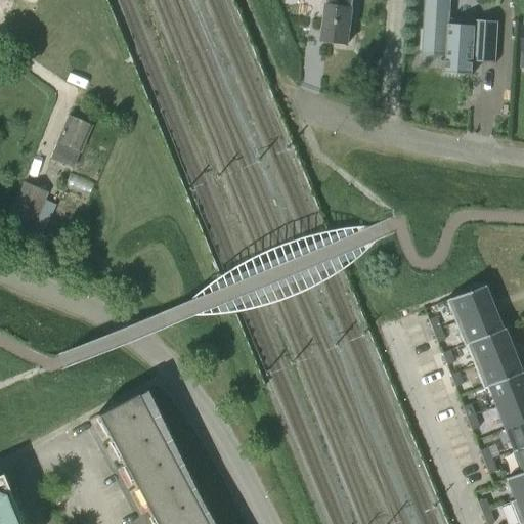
[(326,0),(321,41),(348,44),(353,0),(326,0)]
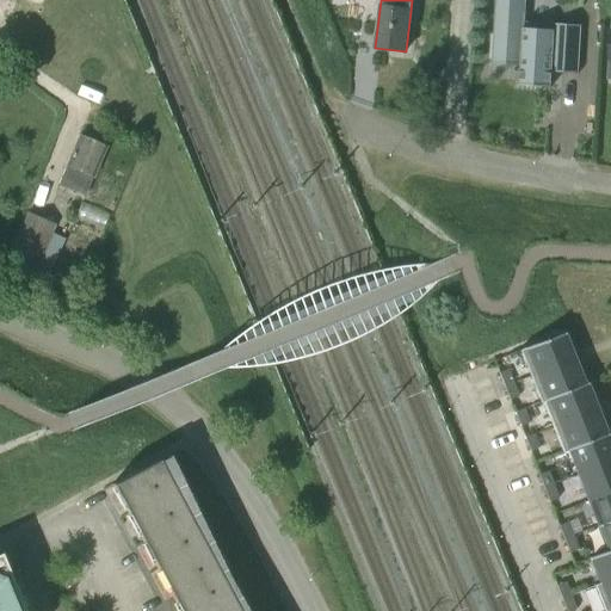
[(550,87),(551,62),(561,63),(561,72),(578,73),(580,25),(553,23),(551,31),(523,29),(524,0),(494,0),(493,25),(491,25),(489,49),(520,50),(518,85),(550,87)]
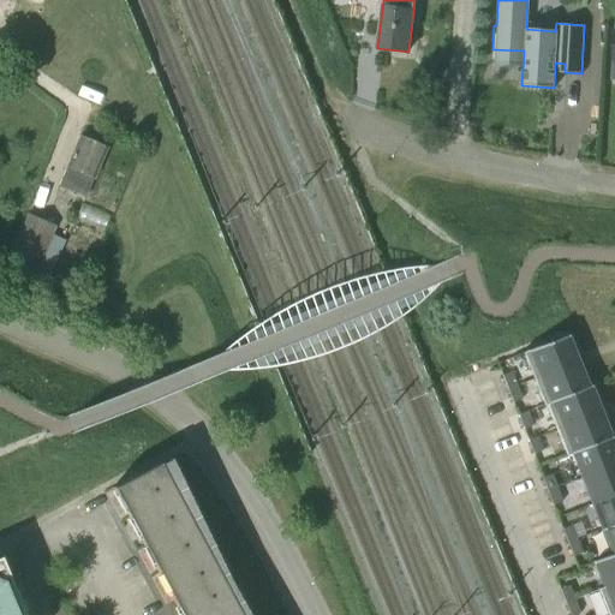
[(357,66),(356,99),(377,99),(377,67),(357,66)]
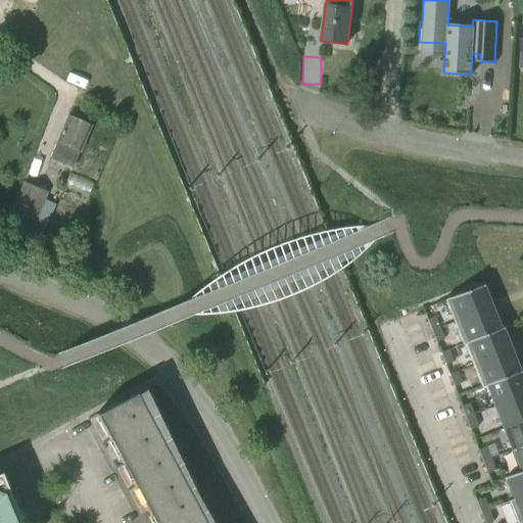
[(73,168),(91,126),(68,116),(51,158),(73,168)]
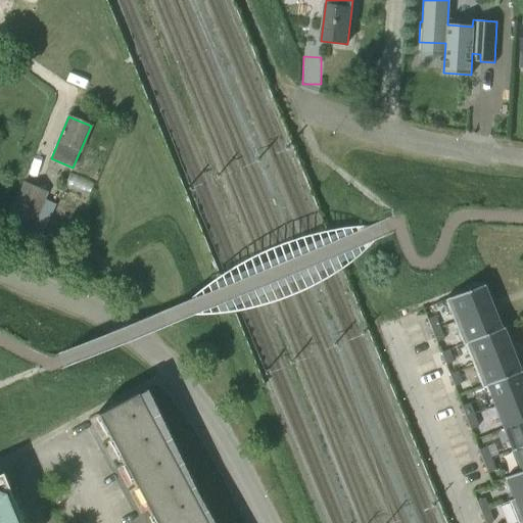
[(28,238),(48,192),(24,182),(3,227),(28,238)]
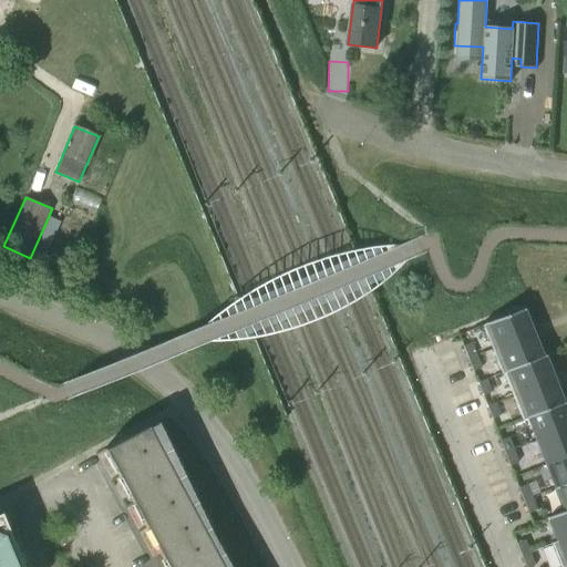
[(523,309),(482,325),(491,350),(533,333),(523,309)]
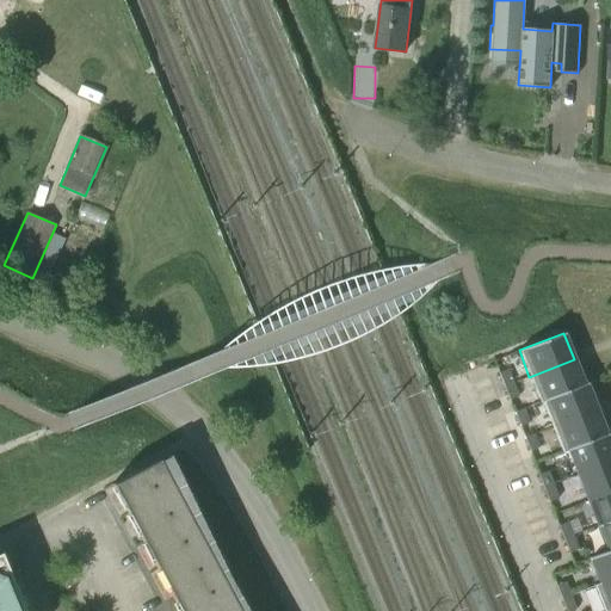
[(539,402),(542,401),(587,384),(586,382),(584,383),(574,359),(529,377),(539,402)]
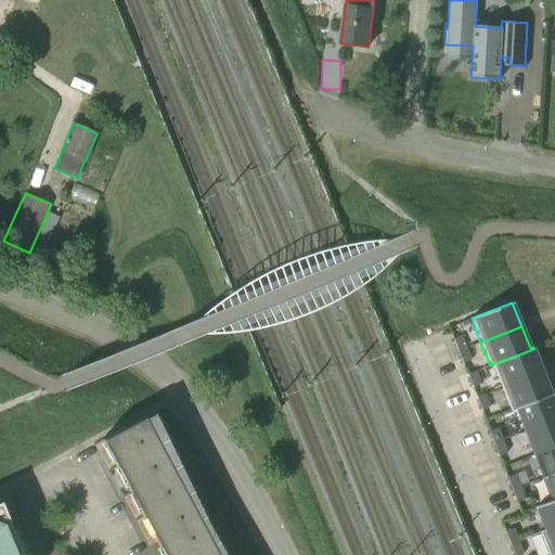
[(457,351),(466,348),(461,336),(453,339),(457,351)]
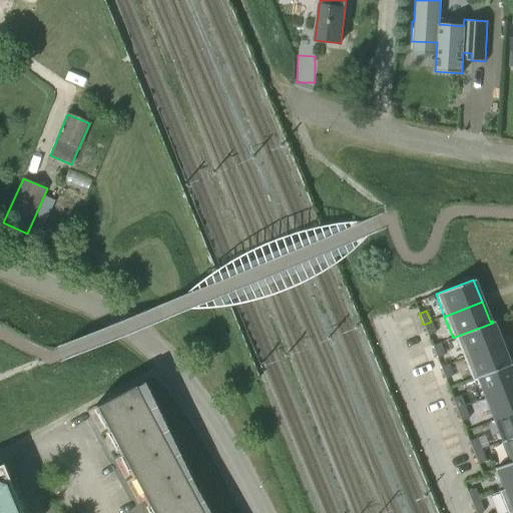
[(431,322),(423,325),(428,336),(436,333),(431,322)]
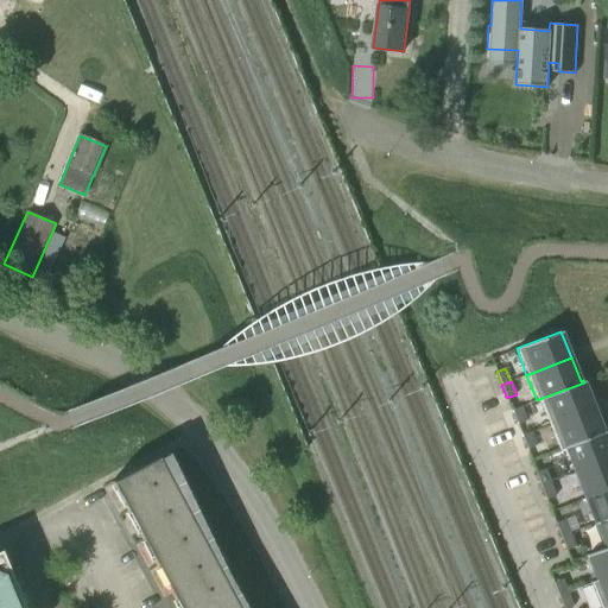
[(539,399),(550,425),(594,407),(584,382),(539,399)]
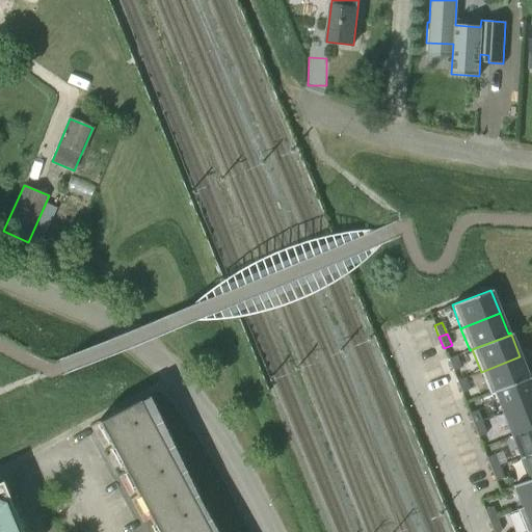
[(453,371),(461,368),(456,356),(448,360),(453,371)]
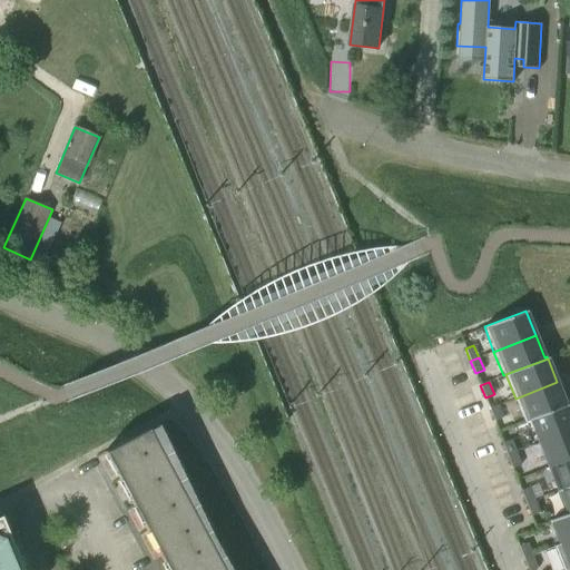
[(524,422),(529,421),(529,420),(566,405),(557,382),(516,399),(524,422)]
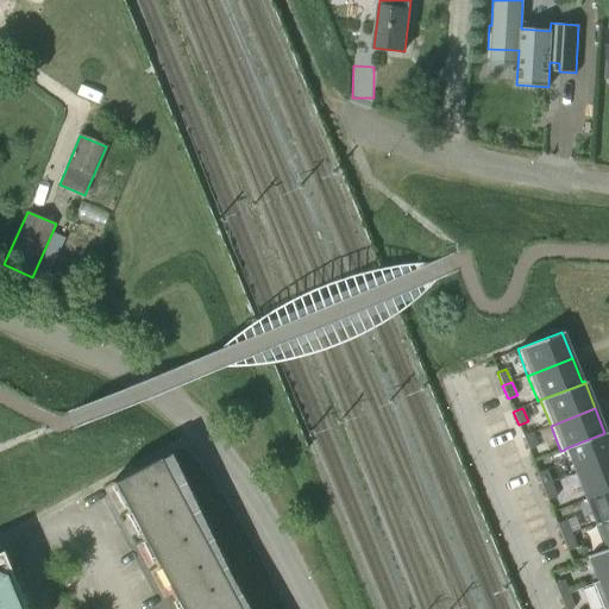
[(538,446),(532,432),(523,435),(528,450),(538,446)]
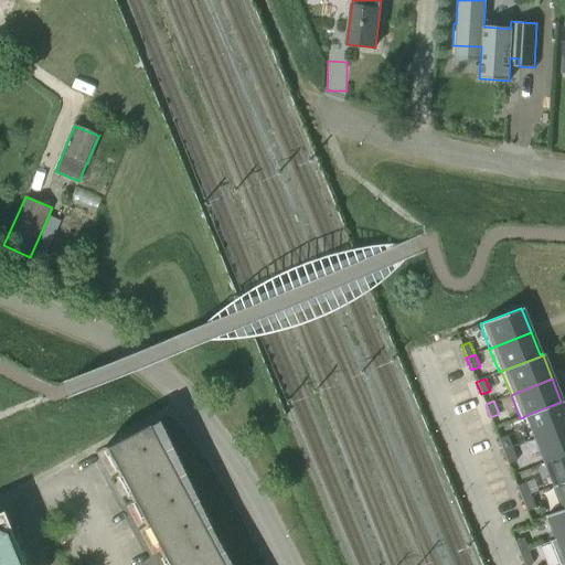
[(524,417),(534,439),(564,427),(564,412),(561,402),(524,416),(524,417)]
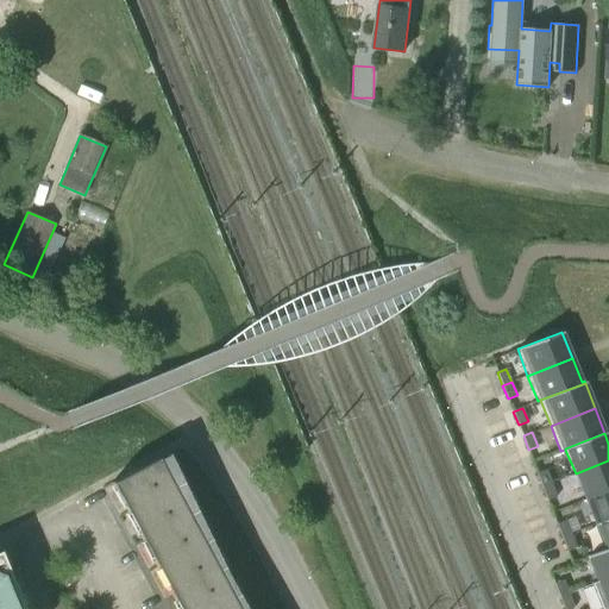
[(238,608),(159,460),(112,483),(179,608),(238,608)]
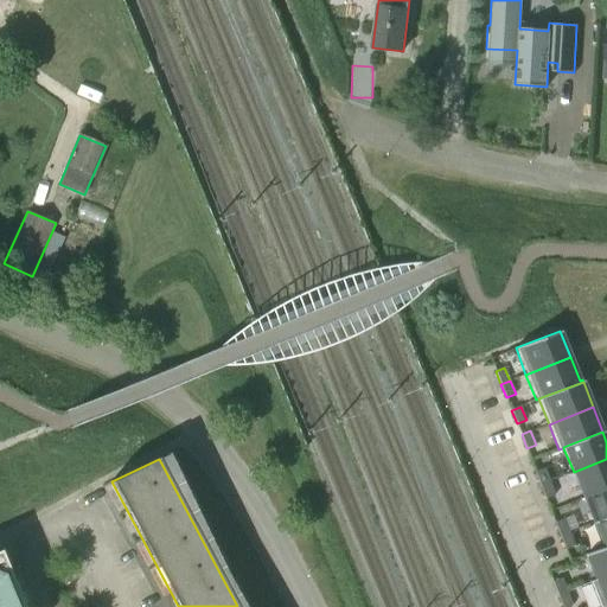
[(606,459),(574,472),(583,498),(606,487),(606,459)]
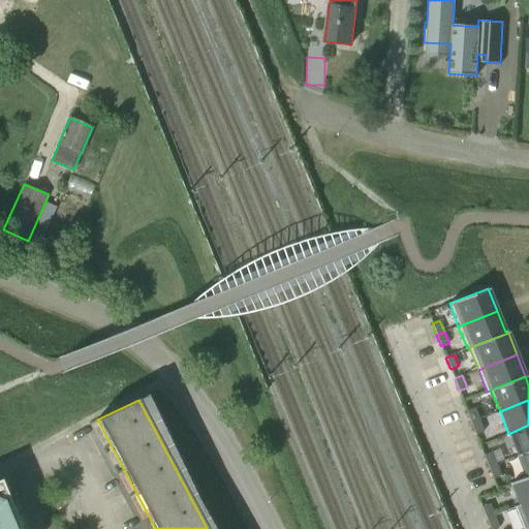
[(474,408),(466,411),(471,423),(479,419),(474,408)]
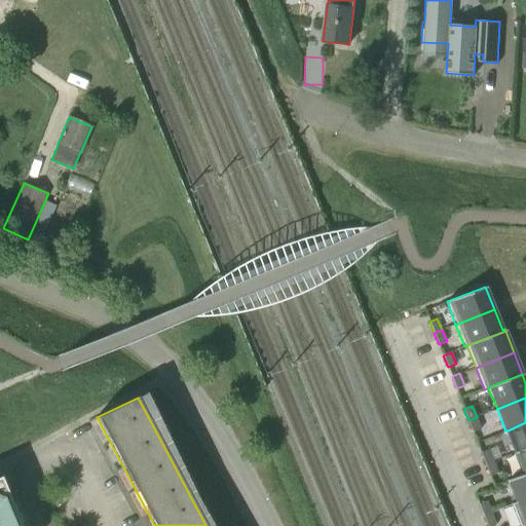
[(477,417),(468,420),(473,433),(481,429),(477,417)]
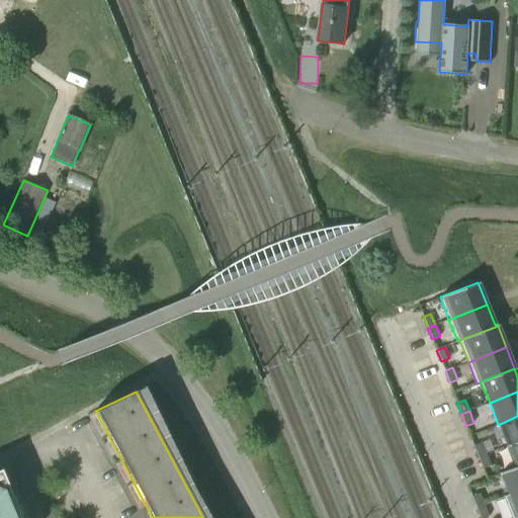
[(517,416),(498,425),(506,446),(517,441),(517,416)]
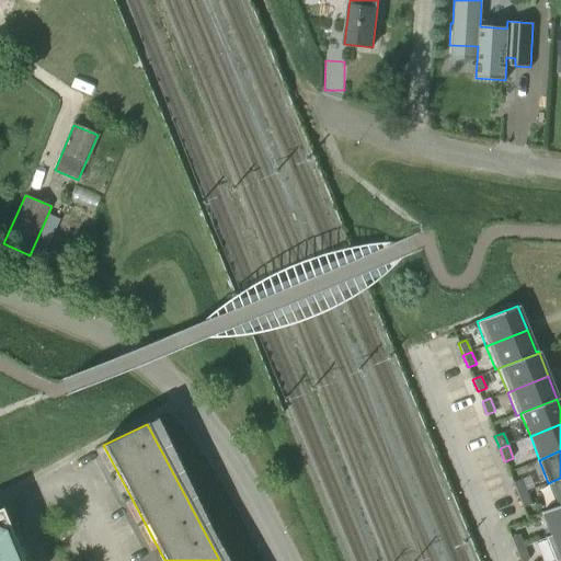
[(560,478),(548,483),(557,506),(558,506),(560,504),(560,478)]
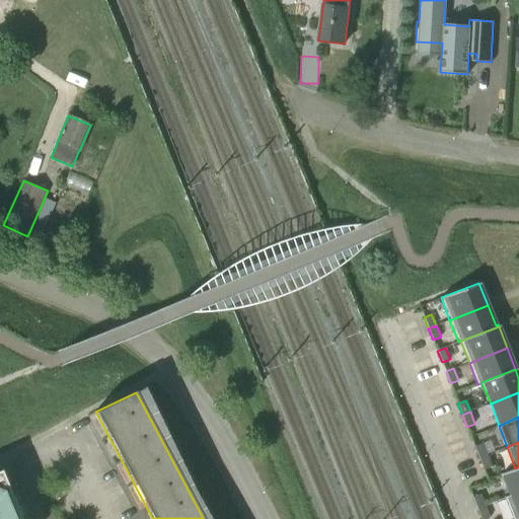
[(474,446),(478,458),(487,455),(483,443),(474,446)]
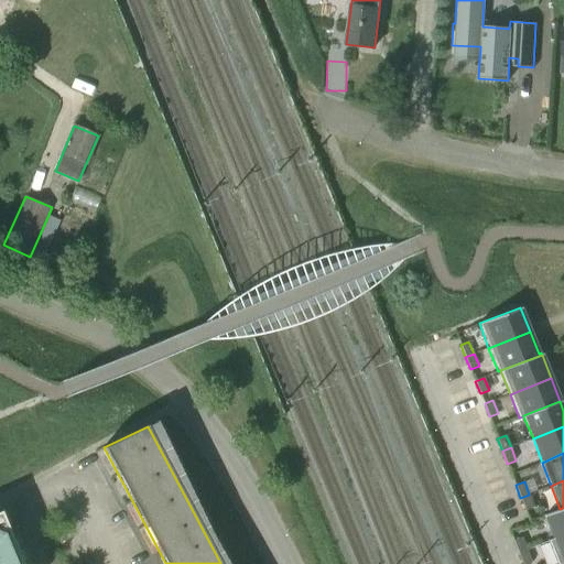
[(529,495),(520,498),(525,510),(534,507),(529,495)]
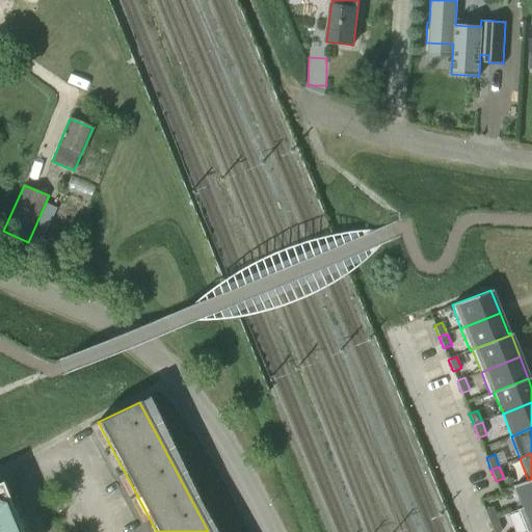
[(513,485),(522,508),(522,509),(531,504),(531,478),(529,480),(528,480),(513,485)]
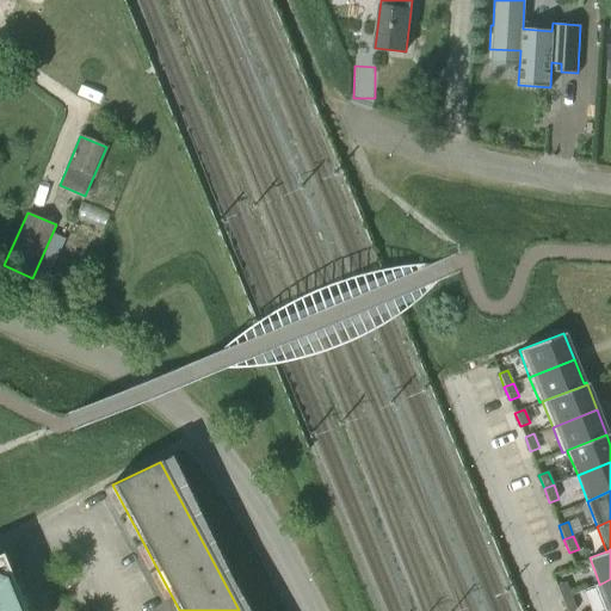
[(22,610),(0,557),(0,610),(22,610)]
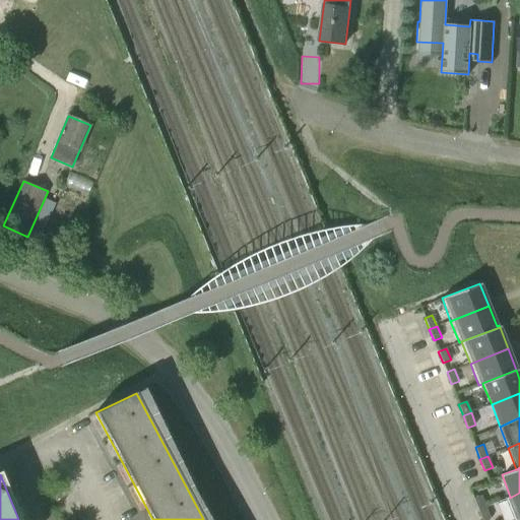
[(519,493),(510,498),(510,497),(505,498),(513,519),(517,519),(519,519),(519,493)]
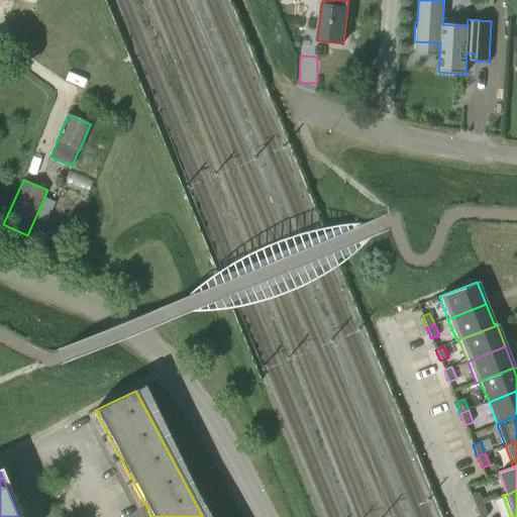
[(479,493),(471,496),(476,507),(483,504),(479,493)]
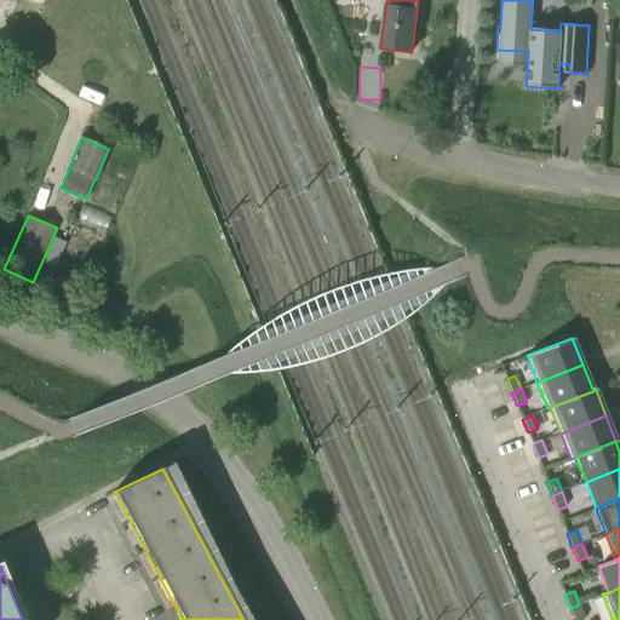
[(579,604),(570,608),(574,619),(579,619),(585,619),(579,604)]
